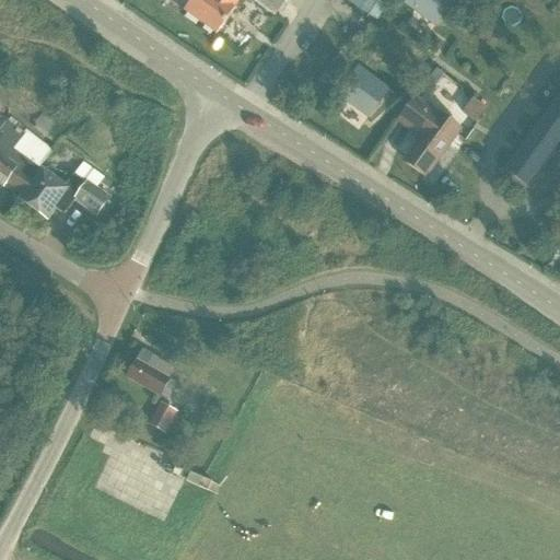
[(191,0),(184,12),(217,35),(242,0),(191,0)]
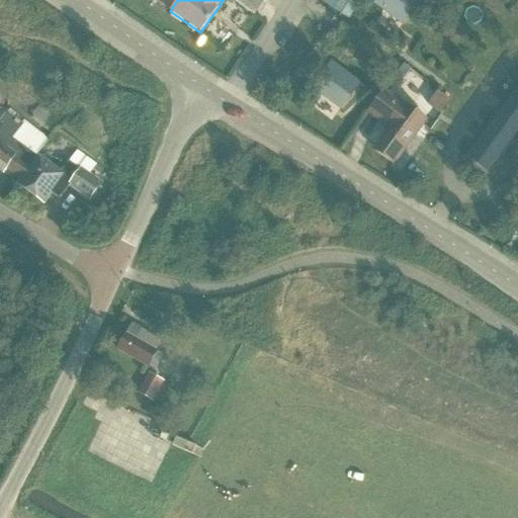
[(231,0),(253,15),(264,0),(231,0)]
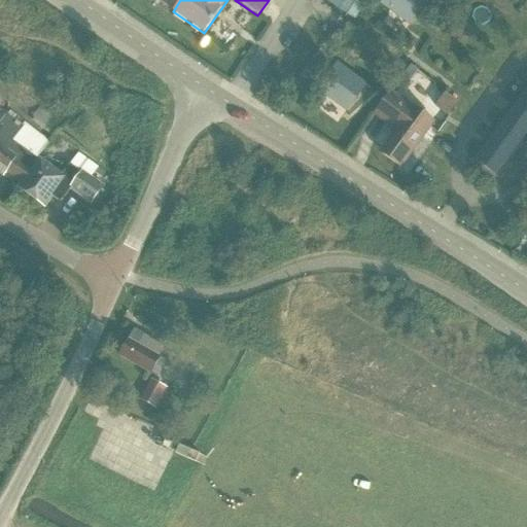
[(321,0),(338,9),(343,0),(321,0)]
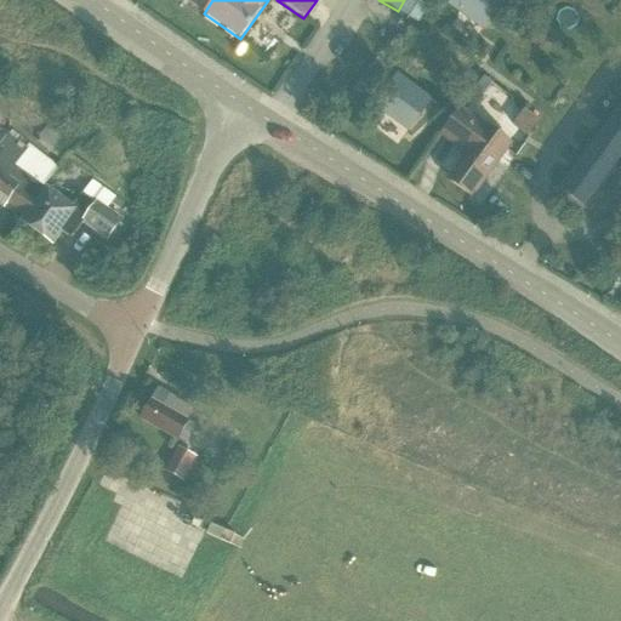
[(414,0),(406,0),(398,13),(417,26),(427,9),(414,0)]
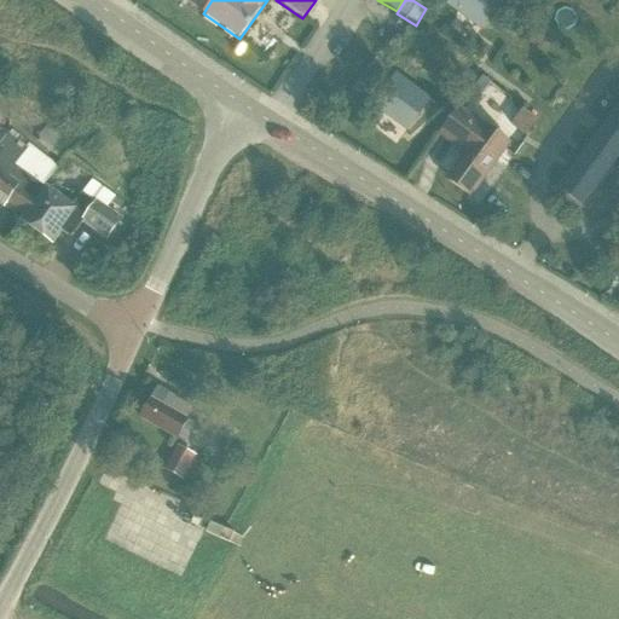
[(449,0),(449,3),(461,11),(466,4),(472,7),(468,17),(484,28),(503,0),(449,0)]
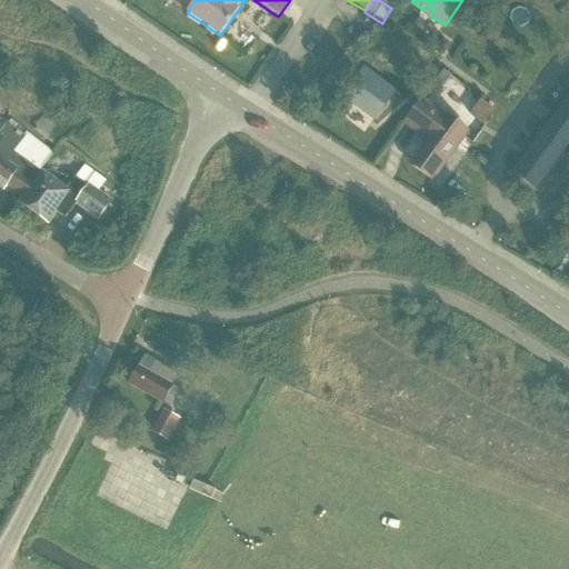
[(365,68),(343,97),(353,105),(359,98),(365,102),(361,110),(373,120),(379,112),(396,91),(365,68)]
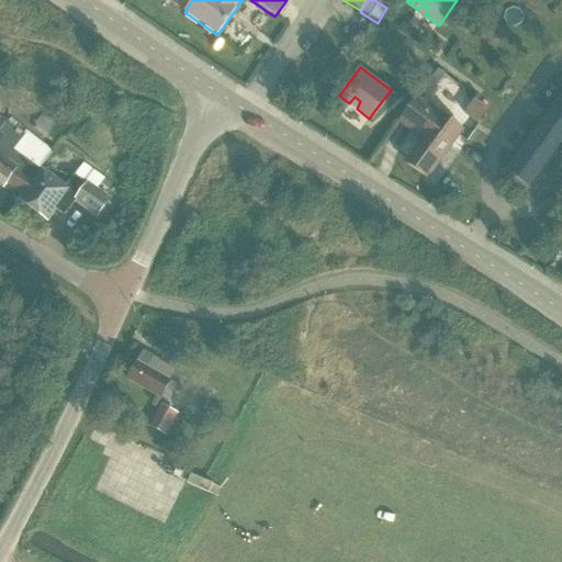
[(561,85),(537,122),(503,169),(532,190),(550,166),(561,173),(561,85)]
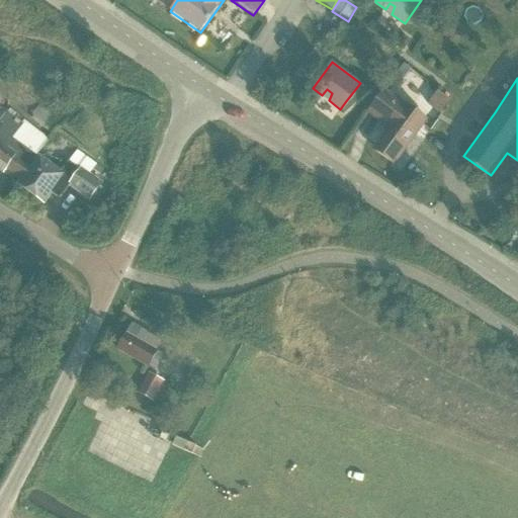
[(387,128),(373,148),(393,162),(421,122),(380,93),(366,113),(387,128)]
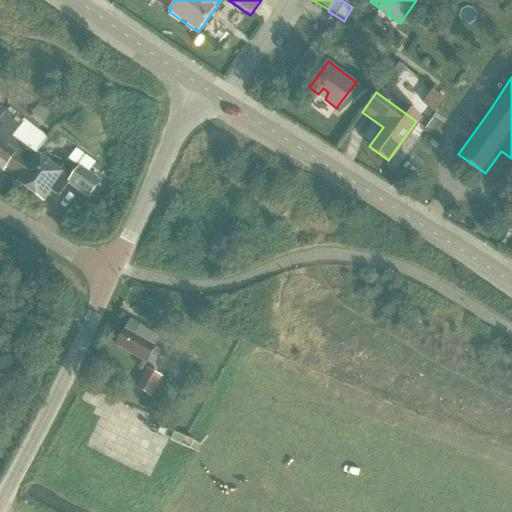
[(0,167),(4,171),(7,166),(23,178),(38,154),(35,152),(46,138),(44,136),(44,135),(26,121),(9,106),(0,119),(0,167)]
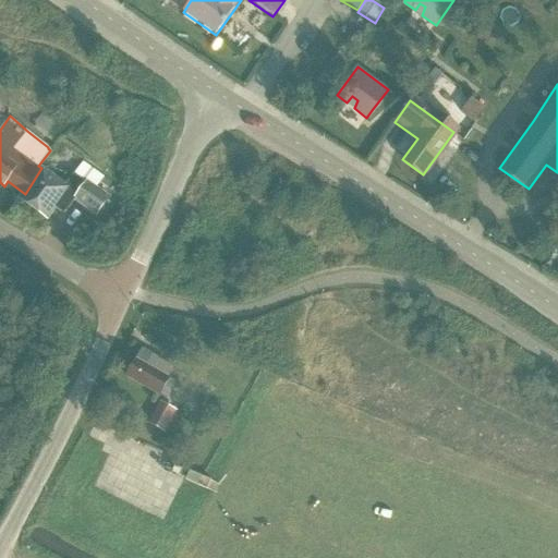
[(85,164),(76,174),(87,183),(89,181),(97,186),(105,178),(85,164)]
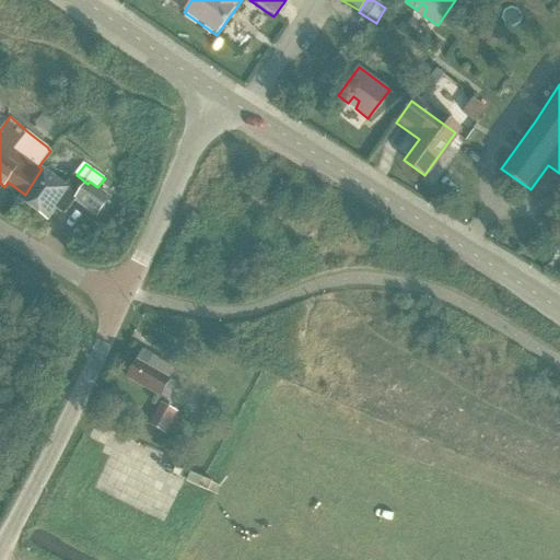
[(25,195),(21,199),(49,220),(58,208),(68,214),(78,200),(97,214),(111,197),(97,187),(90,182),(88,184),(77,175),(68,187),(43,167),(42,168),(25,195)]
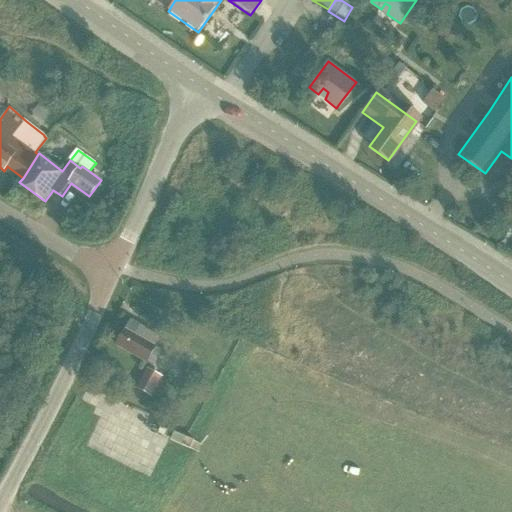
[(127,328),(117,346),(127,352),(146,363),(151,367),(160,352),(154,348),(160,338),(131,321),(127,328)]
